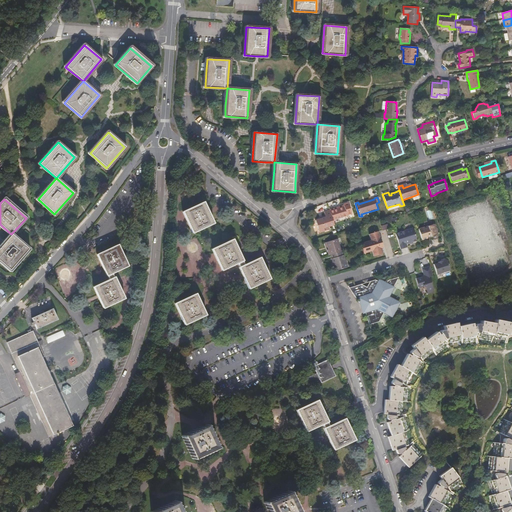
[(333,208),(329,210),(329,211),(332,221),(347,216),(347,215),(352,214),(348,203),(343,205),(344,207),(334,210),(333,208)]
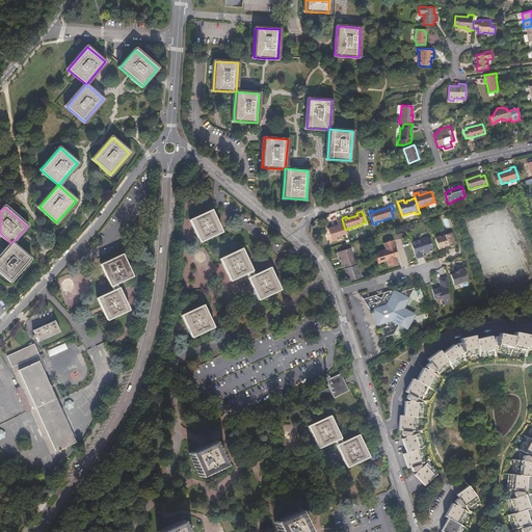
[(217,231),(209,213),(193,220),(202,238),(217,231)]
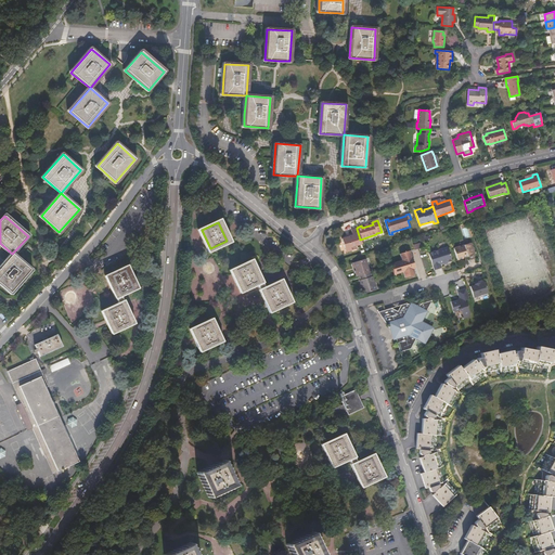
[(351,247),(362,244),(360,240),(357,229),(351,230),(353,235),(341,240),(346,253),(352,250),(351,247)]
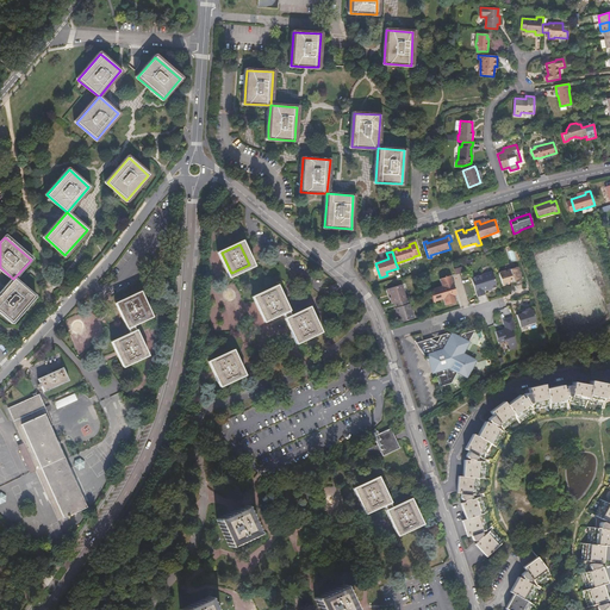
[(517,267),(498,273),(503,286),(509,284),(509,281),(512,280),(514,282),(522,280),(517,267)]
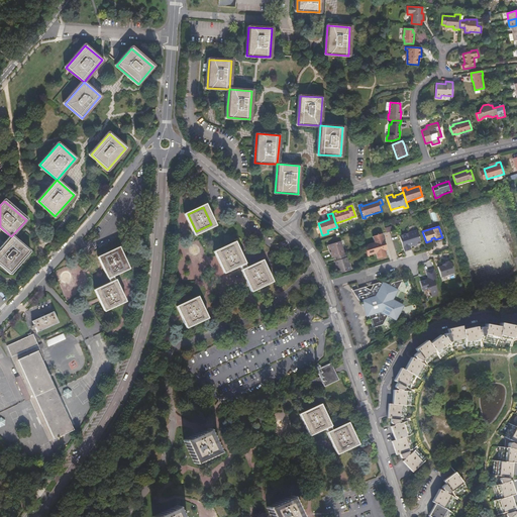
[(417,230),(399,236),(404,252),(411,250),(409,246),(413,245),(416,244),(420,243),(417,230)]
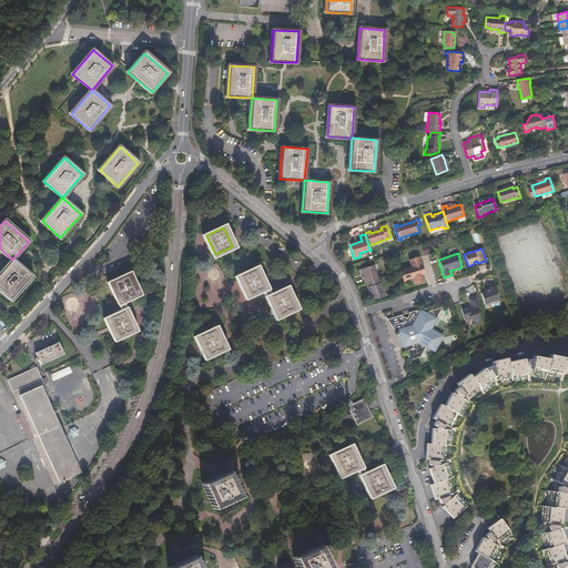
[(412,267),(399,271),(403,282),(413,279),(415,285),(425,282),(423,276),(425,275),(424,272),(421,273),(418,269),(422,267),(419,260),(418,260),(417,257),(409,261),(412,267)]
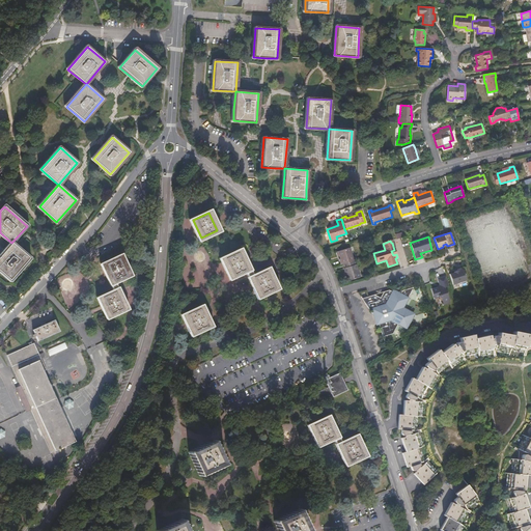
[(18,248),(11,243),(4,252),(0,255),(0,271),(10,279),(29,257),(18,248)]
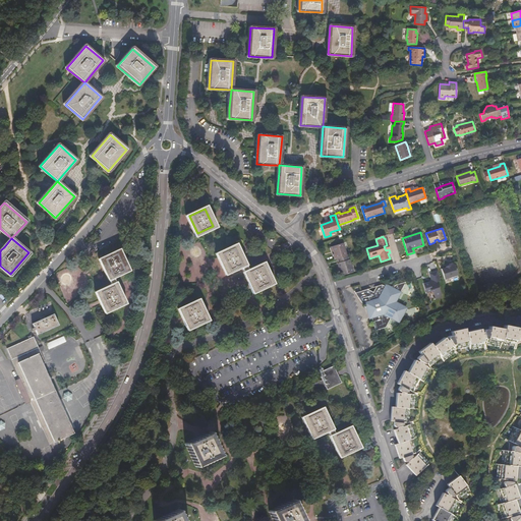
[(333,253),(334,259),(337,259),(347,256),(343,243),(332,246),(334,253),(333,253)]
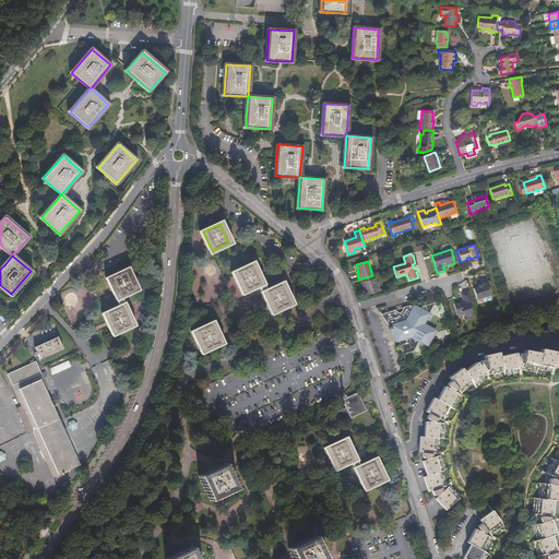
[(261,283),(252,264),(235,272),(244,292),(261,283)]
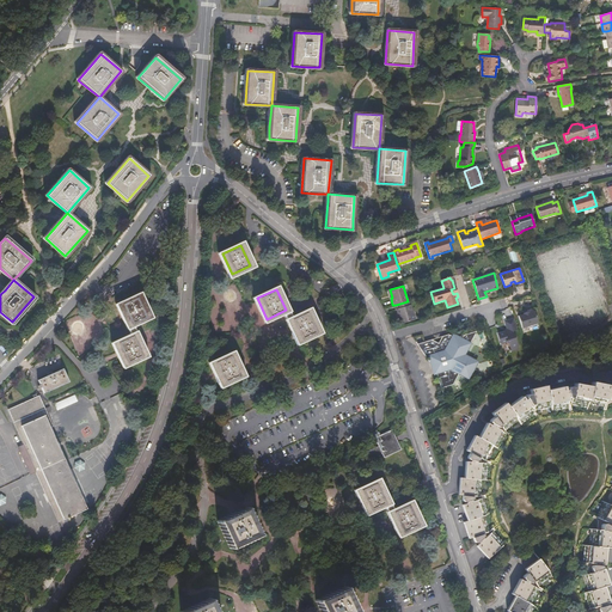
[(148,317),(139,295),(120,305),(129,325),(148,317)]
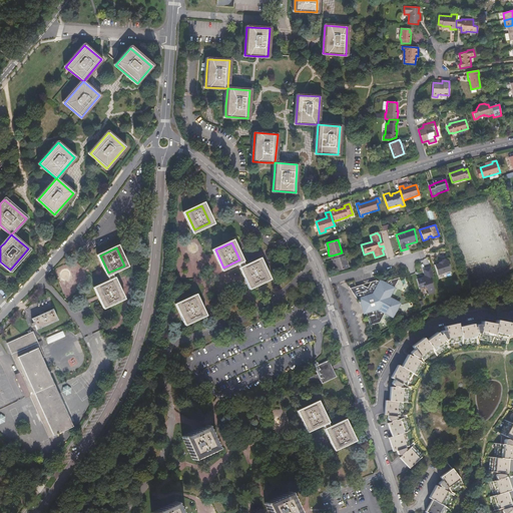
[(344,255),(342,251),(342,252),(332,255),(333,259),(332,259),(336,272),(346,269),(344,262),(346,262),(344,255)]
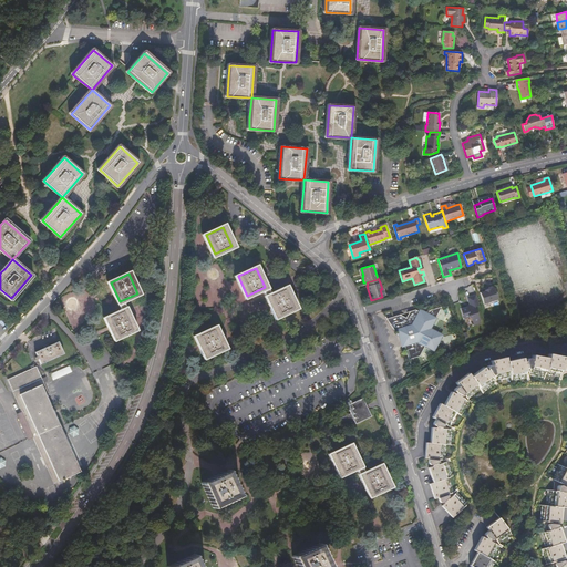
[(295,307),(286,288),(268,296),(277,316),(295,307)]
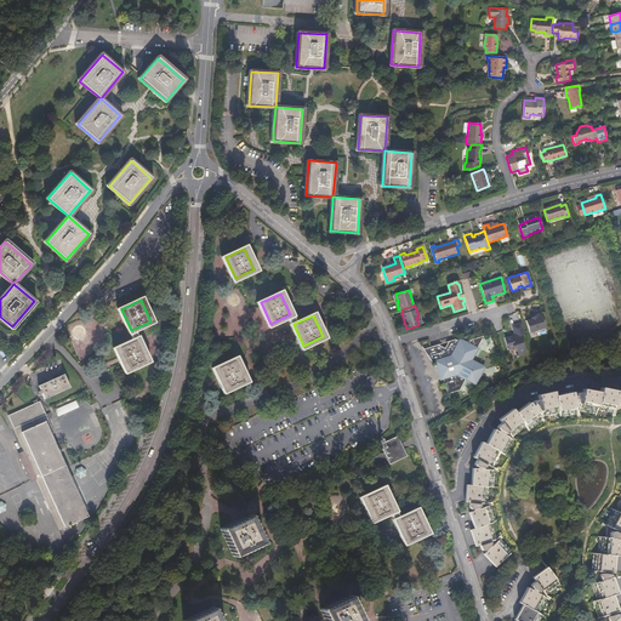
[(527,322),(530,334),(546,328),(541,315),(536,318),(536,317),(531,318),(531,319),(527,322)]
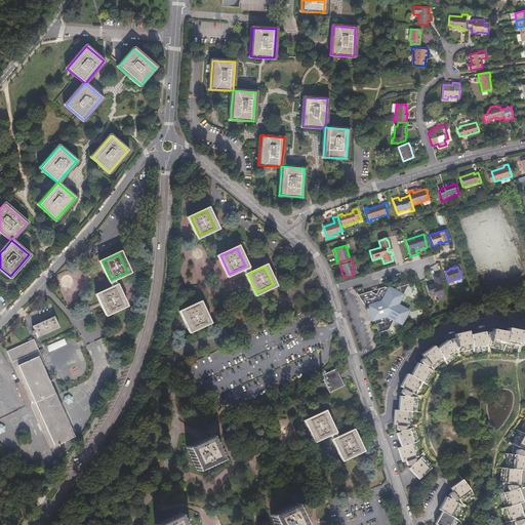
[(433,285),(428,286),(431,294),(435,293),(437,294),(438,294),(440,300),(445,299),(440,283),(443,282),(441,274),(434,276),(436,282),(437,284),(433,285)]
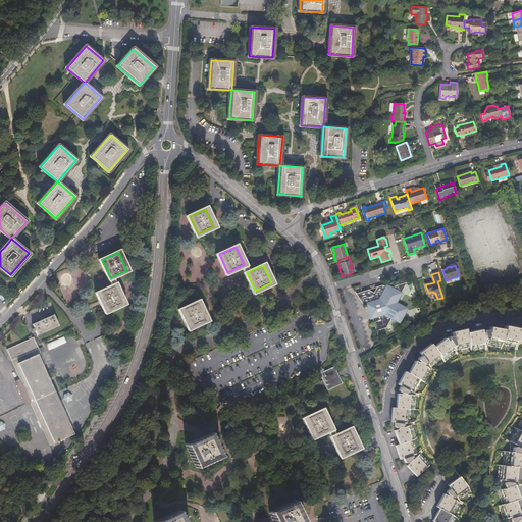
[(355,294),(372,317),(376,330),(385,327),(390,317),(398,320),(402,313),(403,314),(406,308),(398,304),(399,301),(396,300),(400,293),(401,292),(405,282),(395,285),(393,289),(386,285),(385,286),(381,284),(376,286),(373,293),(368,290),(355,294)]
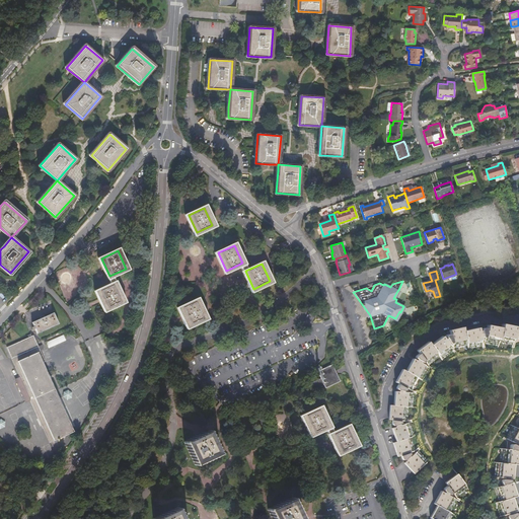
[(123,301),(114,284),(98,291),(106,309),(123,301)]
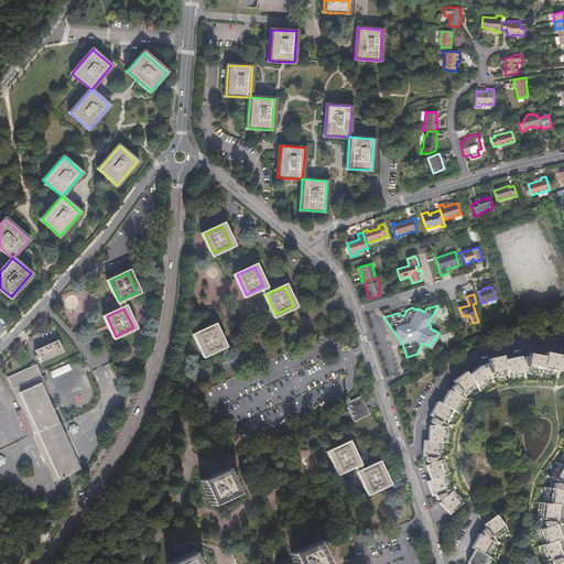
[(223,346),(213,326),(196,335),(205,354),(223,346)]
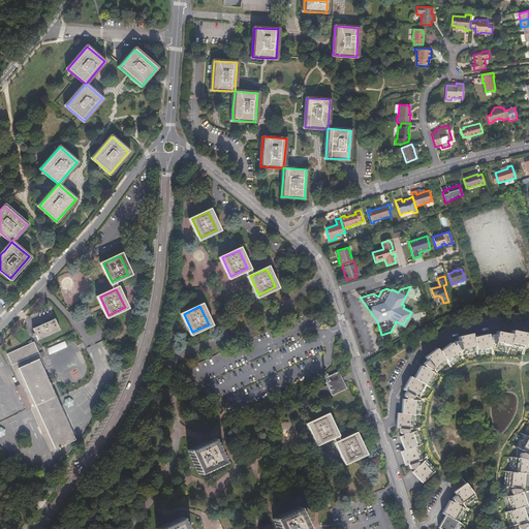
[(59,330),(55,319),(33,329),(37,340),(59,330)]
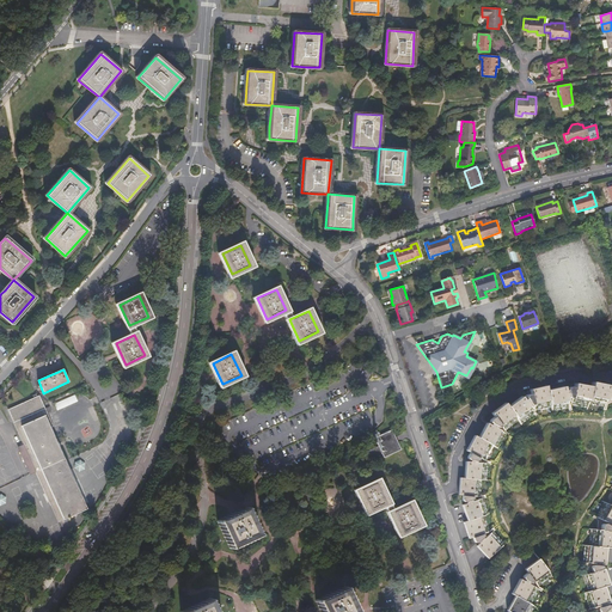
[(477,546),(489,558),(505,544),(493,532),(493,531),(491,528),(489,531),(484,514),(488,513),(482,497),(483,497),(483,495),(481,496),(482,479),(485,479),(487,463),(488,463),(488,460),(485,460),(494,445),(497,447),(505,433),(507,433),(507,432),(505,430),(519,421),(520,423),(534,412),(534,414),(537,412),(536,410),(551,407),(551,410),(568,407),(569,408),(571,407),(570,404),(587,408),(588,403),(604,405),(604,408),(606,408),(606,405),(607,404),(607,403),(609,403),(611,402),(611,387),(610,389),(610,390),(607,390),(609,385),(592,381),(592,386),(575,383),(574,387),(570,386),(569,386),(568,387),(567,387),(567,389),(567,390),(564,390),(564,386),(548,390),(546,385),(531,389),(531,393),(527,395),(526,395),(526,396),(525,396),(525,397),(525,398),(524,399),(521,396),(507,407),(506,403),(493,412),(495,416),(491,418),(490,420),(490,421),(490,422),(491,423),(490,424),(487,423),(478,438),(475,435),(466,450),(471,452),(469,456),(469,457),(469,458),(469,459),(470,460),(470,461),(466,461),(464,478),(460,478),(459,494),(463,495),(463,497),(463,499),(463,500),(464,501),(465,501),(466,502),(466,503),(463,505),(467,520),(463,522),(469,538),(473,537),(475,540),(475,542),(476,542),(477,542),(478,542),(479,543),(477,546)]
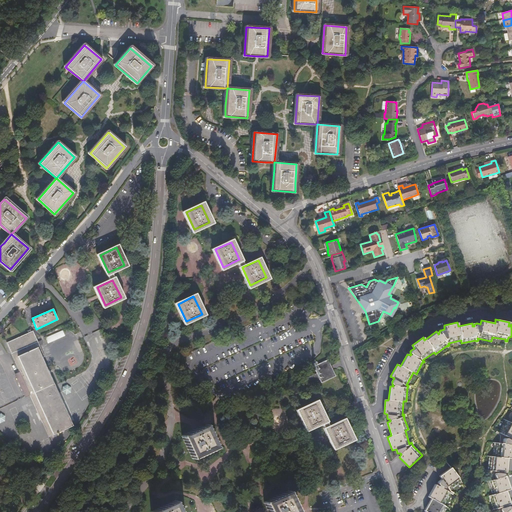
[(63,330),(46,337),(48,342),(65,335),(63,330)]
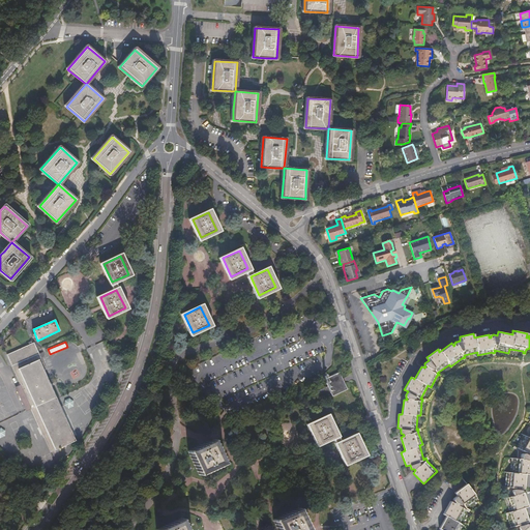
[(40,358),(38,354),(33,343),(8,355),(21,385),(17,387),(26,410),(31,408),(51,451),(75,440),(55,394),(38,360),(40,359),(40,358)]
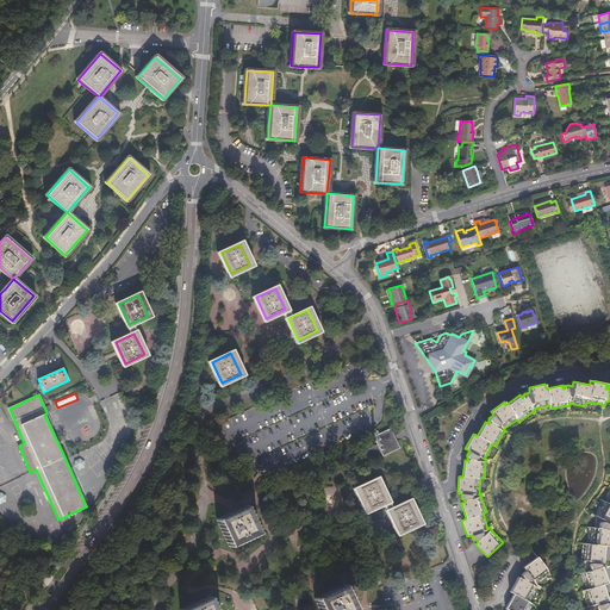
[(373,436),(377,444),(358,453),(362,464),(381,454),(383,455),(399,447),(391,428),(373,436)]
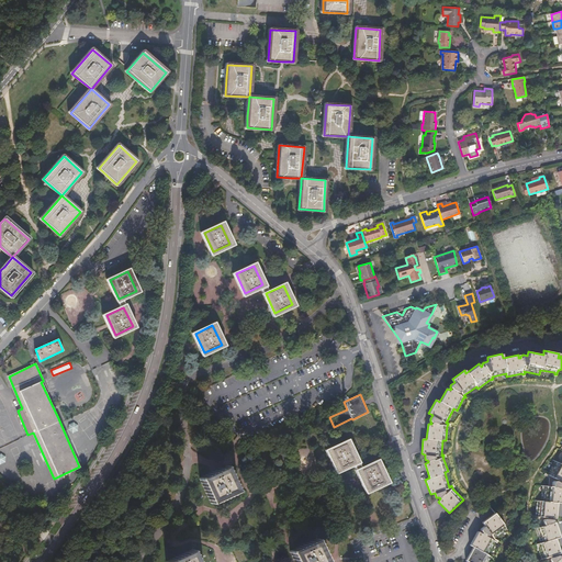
[(69,424),(71,433),(79,430),(77,422),(69,424)]
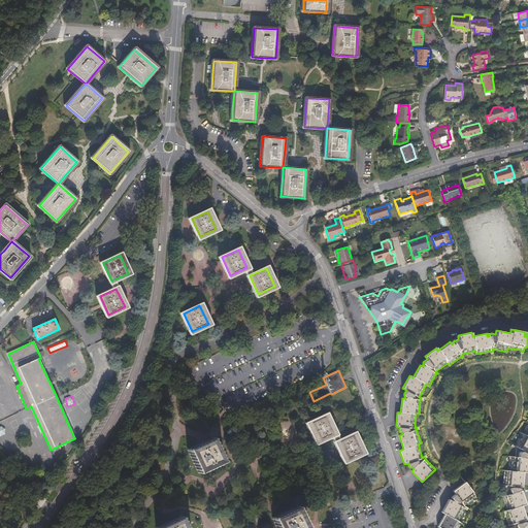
[(318,441),(334,433),(326,415),(309,423),(318,441)]
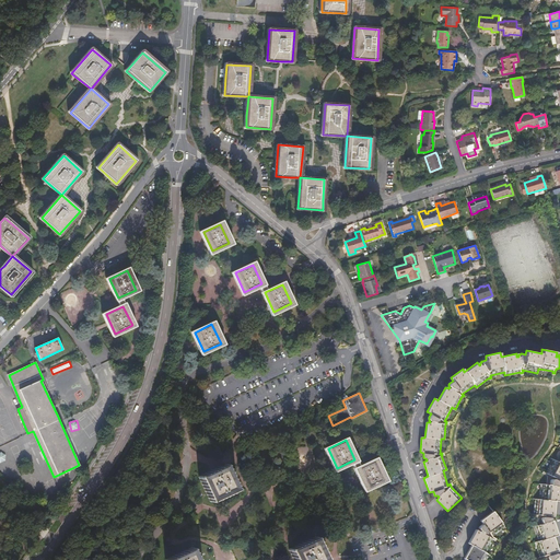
[(559,559),(559,555),(559,556),(557,553),(556,552),(555,553),(555,551),(558,550),(553,536),(557,535),(552,521),(551,521),(551,520),(550,518),(550,517),(549,516),(549,515),(552,515),(553,500),(559,501),(559,486),(559,482),(559,481),(559,480),(559,454),(557,462),(552,459),(545,473),(544,473),(544,474),(546,476),(546,483),(540,483),(539,499),(535,499),(534,514),(532,514),(532,515),(535,516),(536,516),(538,525),(534,526),(538,540),(535,541),(539,556),(538,557),(538,559),(541,558),(544,559),(559,559)]
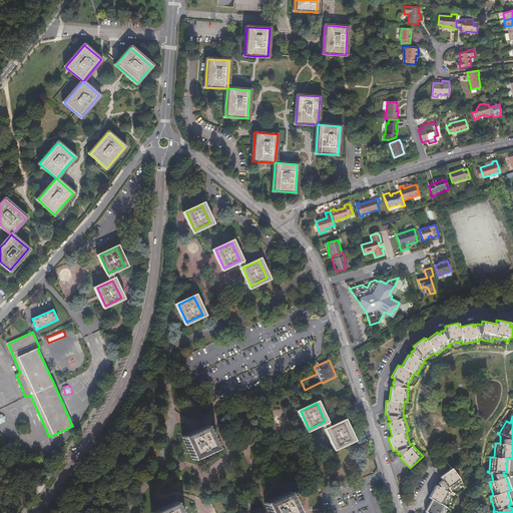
[(352,440),(344,422),(328,429),(336,447),(352,440)]
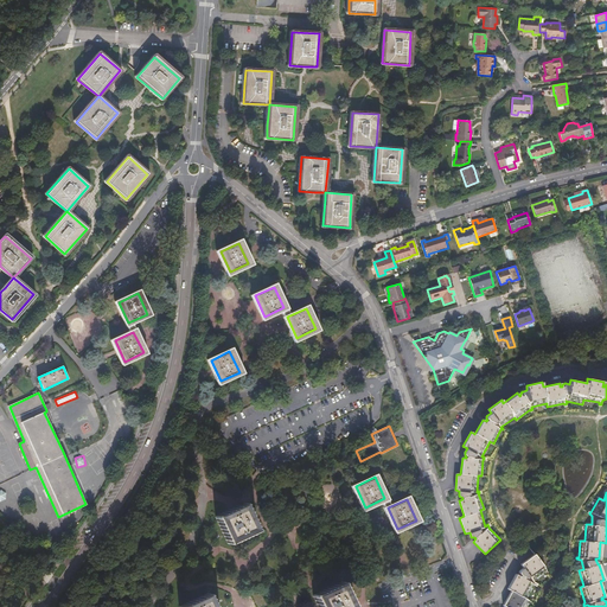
[(257,530),(244,503),(216,516),(229,543),(257,530)]
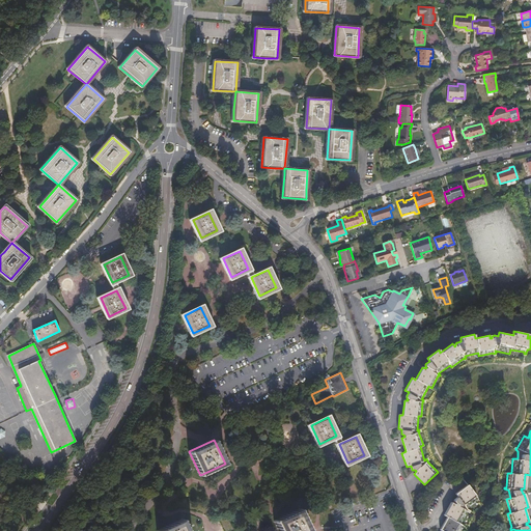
[(460,530),(464,526),(460,524),(467,511),(469,511),(470,510),(467,508),(478,500),(471,488),(476,484),(472,478),(466,483),(468,485),(455,494),(457,497),(454,499),(454,500),(454,501),(455,503),(454,504),(451,502),(444,514),(447,516),(440,529),(442,530),(460,530)]
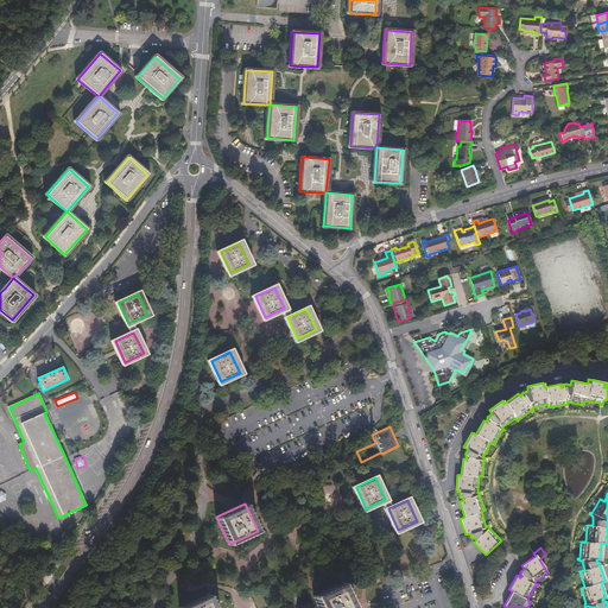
[(354,607),(342,582),(314,595),(320,607),(354,607)]
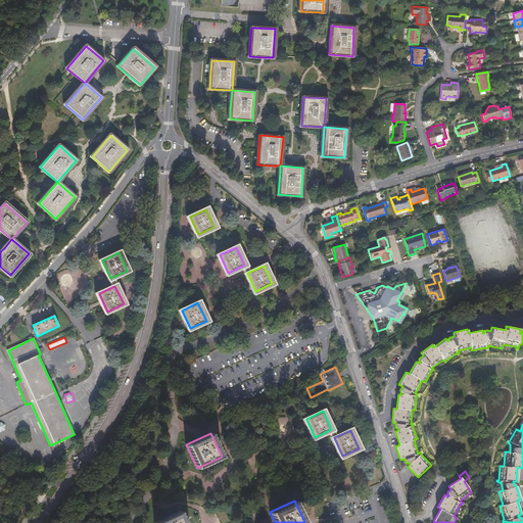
[(184,522),(179,512),(155,522),(184,522)]
